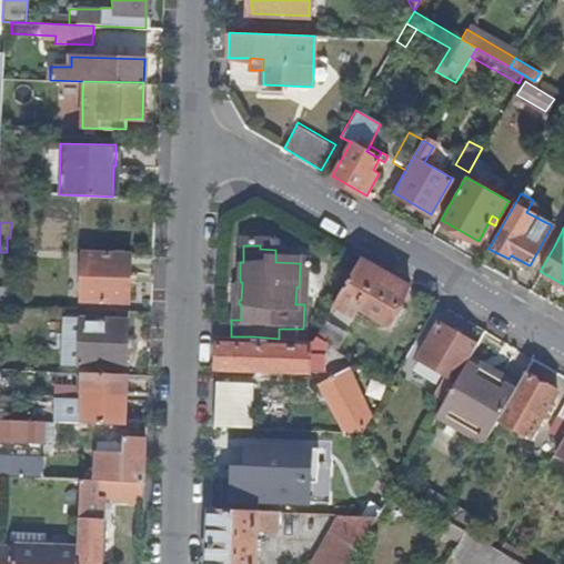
[(129,253),(81,252),(79,300),(127,301),(129,253)]
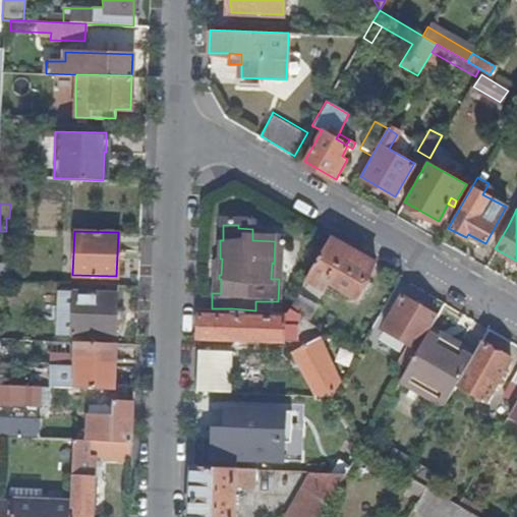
[(330,235),(305,278),(324,288),(328,281),(354,295),(374,261),(330,235)]
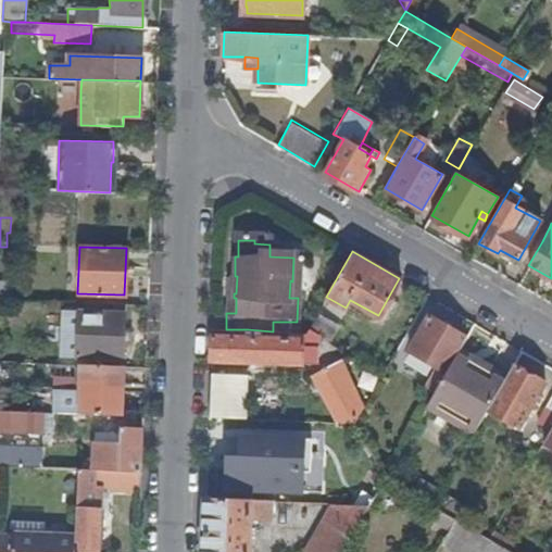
[(111,311),(124,311),(124,303),(111,302),(111,311)]
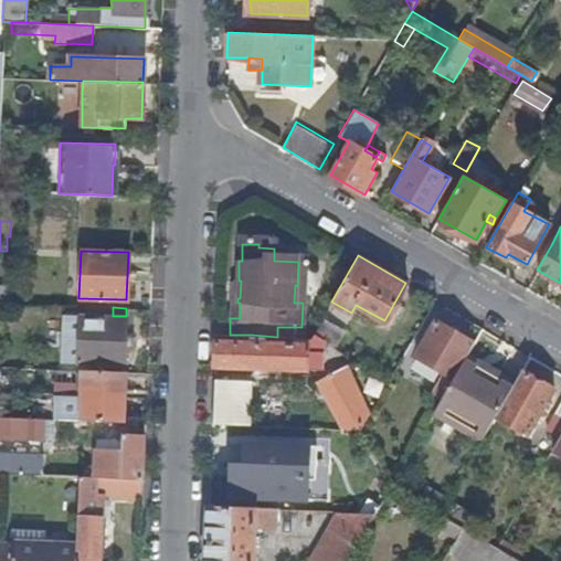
[(124,363),(126,316),(113,316),(78,315),(77,340),(71,340),(70,359),(76,359),(76,362),(124,363)]
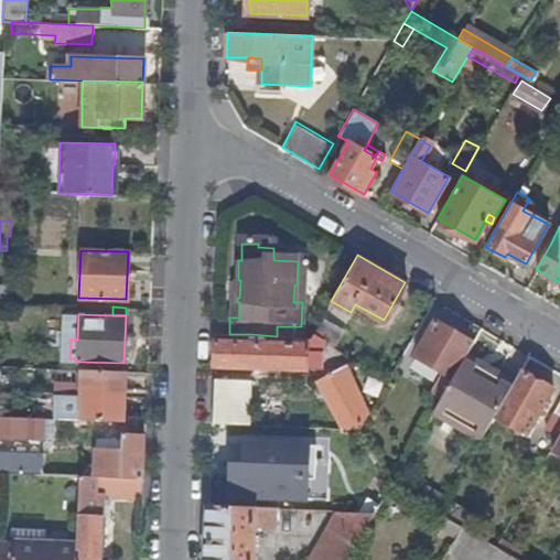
[(334,324),(322,316),(313,333),(325,338),(334,324)]
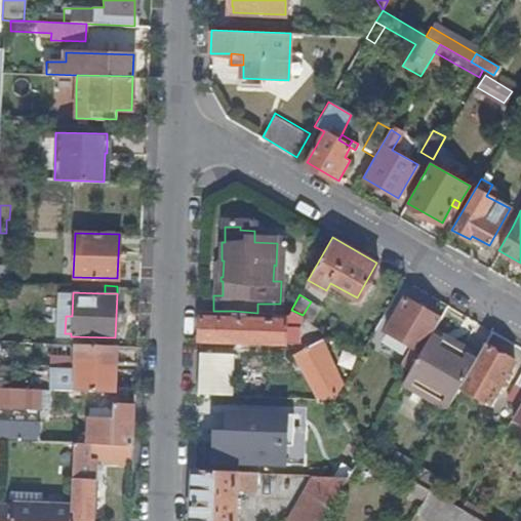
[(432,331),(435,326),(440,317),(404,296),(386,329),(412,345),(403,360),(412,365),(432,331)]
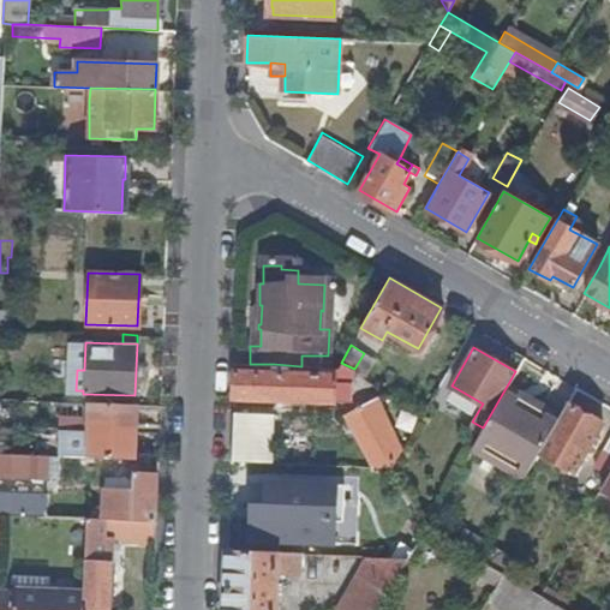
[(354,369),(341,363),(338,368),(334,368),(334,374),(334,380),(348,380),(354,369)]
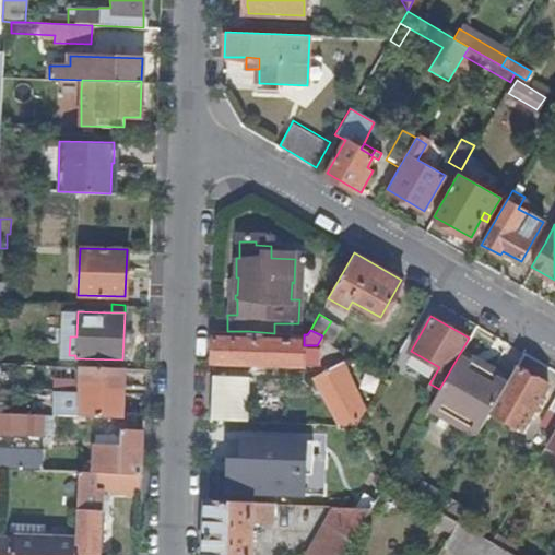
[(317,345),(304,345),(304,340),(262,339),(262,332),(249,331),(249,338),(212,337),(211,362),(317,362),(317,345)]
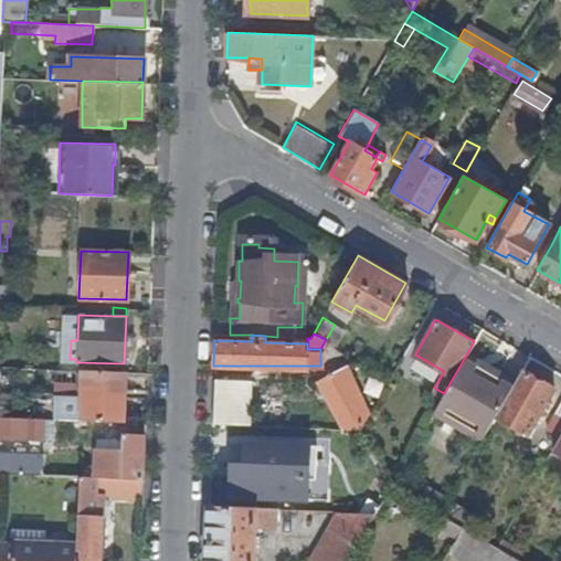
[(516,379),(468,351),(465,357),(512,384),(516,379)]
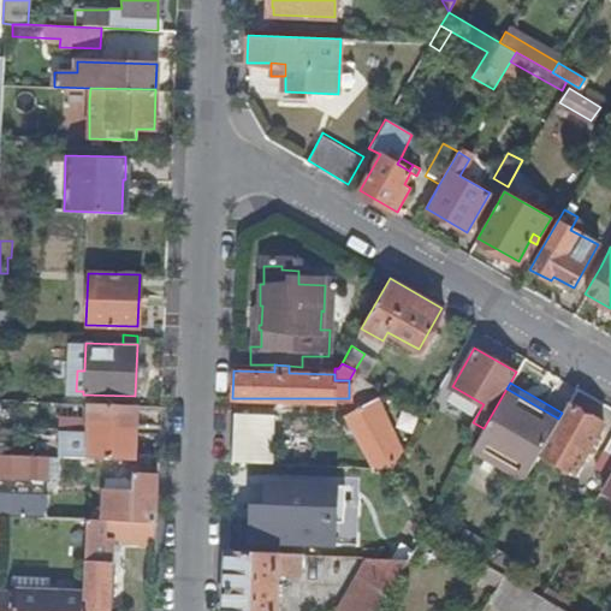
[(506,389),(484,428),(475,442),(528,473),(539,451),(558,419),(506,389)]
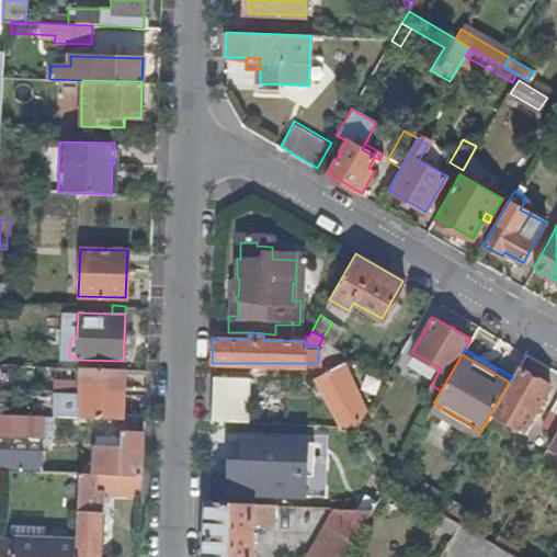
[(327,370),(357,425),(366,410),(344,362),(327,370)]
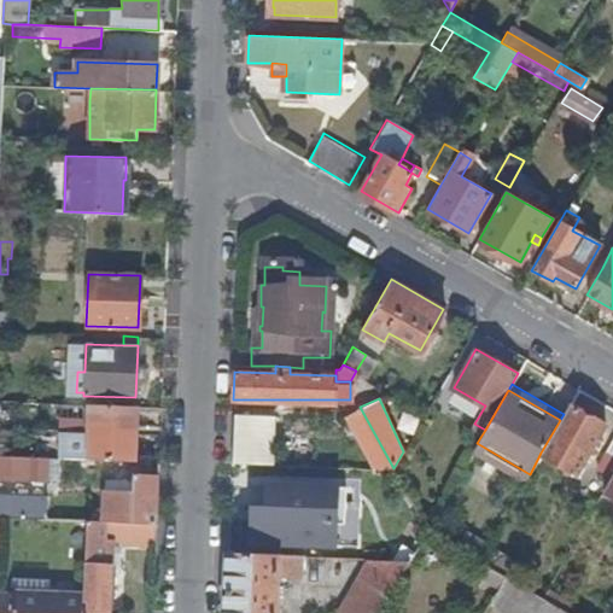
[(58,425),(57,432),(81,432),(134,435),(135,406),(88,403),(88,426),(58,425)]
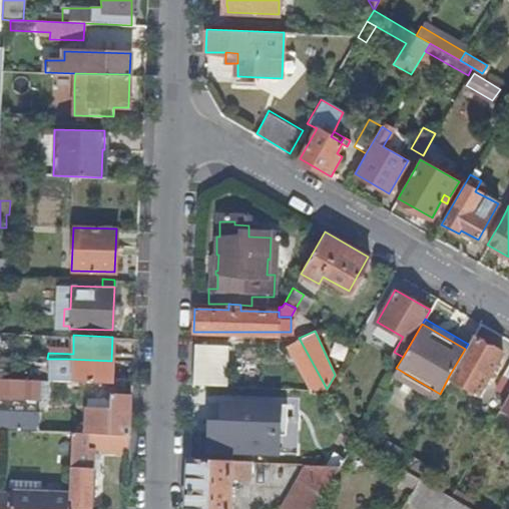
[(502,352),(473,335),(468,344),(465,349),(449,376),(478,393),(502,352)]
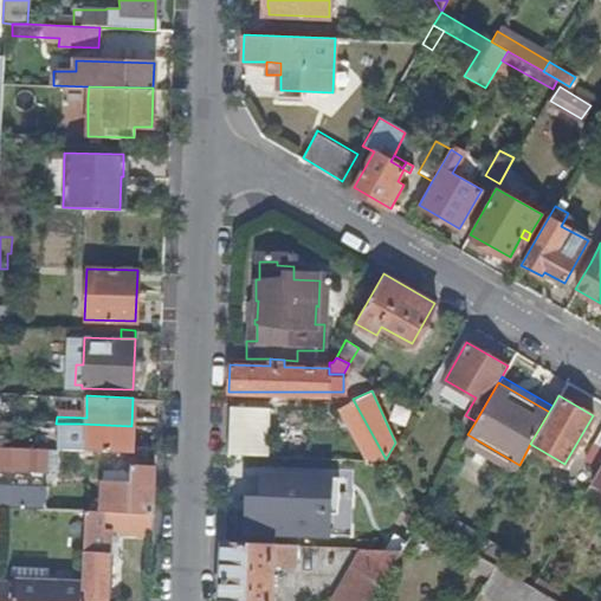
[(366,458),(386,459),(353,399),(337,406),(366,458)]
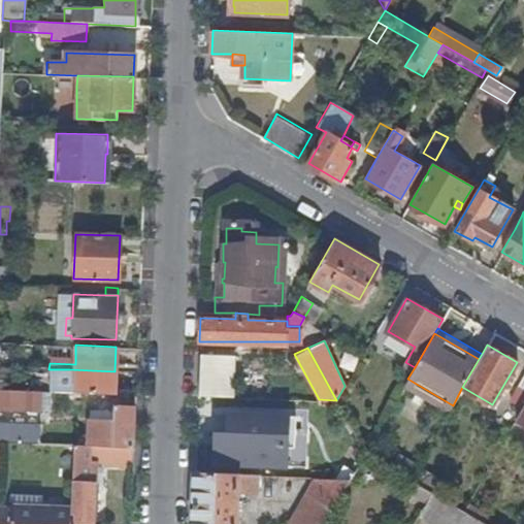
[(199,353),(197,394),(231,395),(233,355),(199,353)]
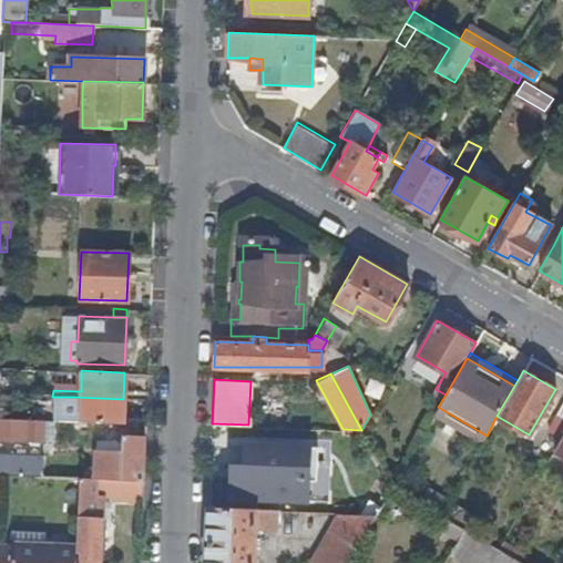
[(80,402),(80,422),(122,423),(123,399),(74,397),(74,402),(80,402)]
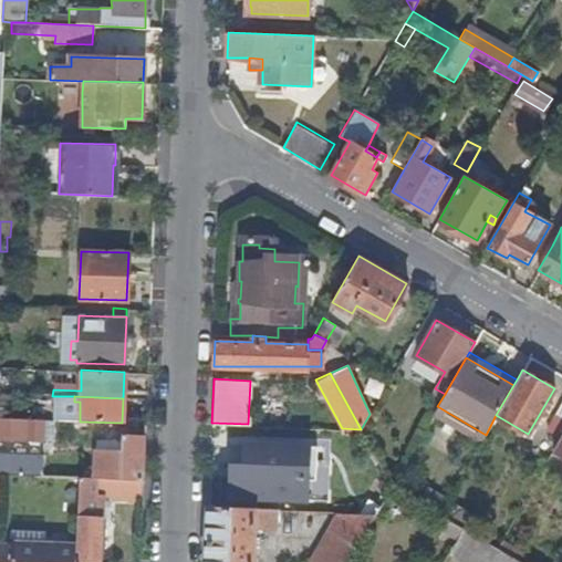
[(0,474),(40,477),(41,455),(0,453),(0,440),(23,440),(23,439),(41,439),(41,419),(0,417),(0,474)]
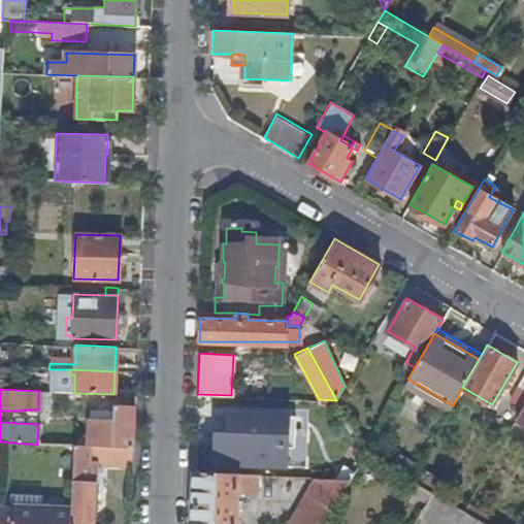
[(88,447),(100,447),(132,449),(133,406),(113,405),(112,420),(89,419),(88,447)]
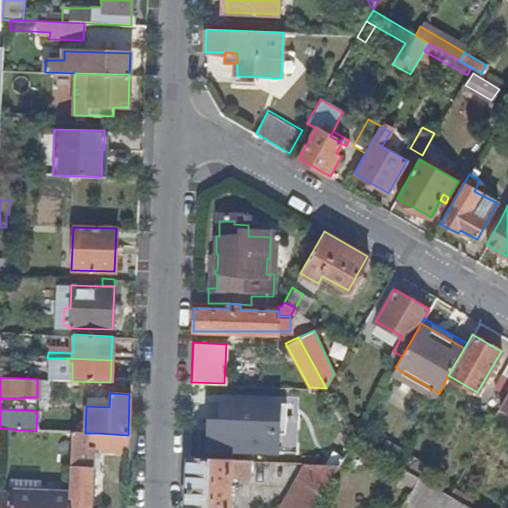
[(190,393),(190,409),(207,410),(207,431),(219,431),(219,442),(224,443),(224,440),(248,441),(249,394),(208,393),(208,394),(190,393)]
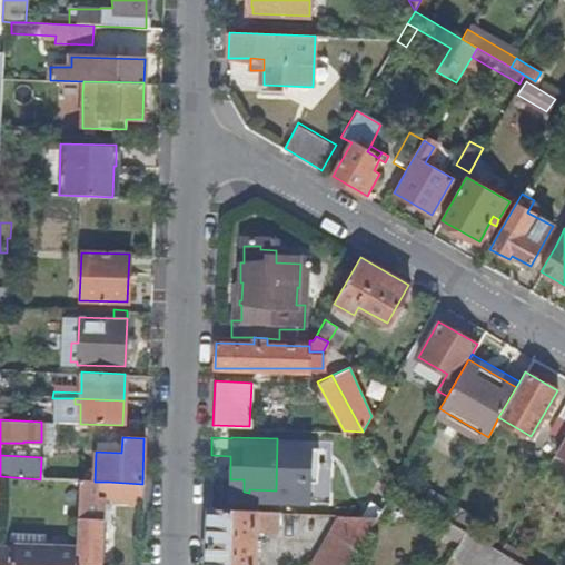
[(76,547),(75,564),(99,564),(101,498),(95,498),(95,482),(78,481),(76,547)]
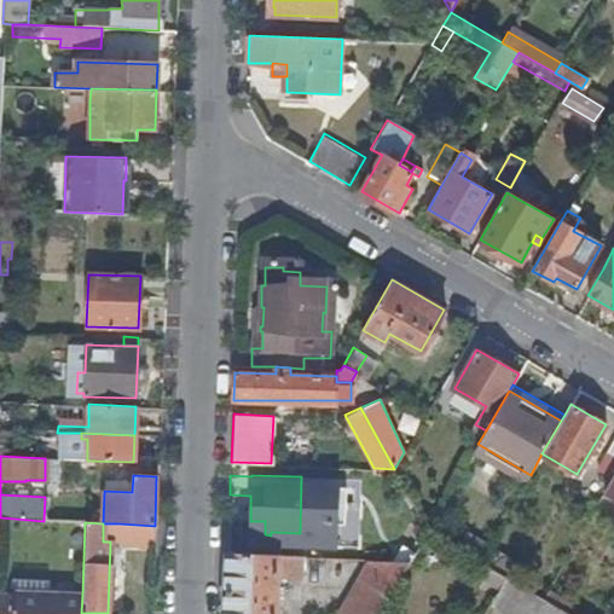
[(155,526),(117,523),(117,545),(154,546),(155,526)]
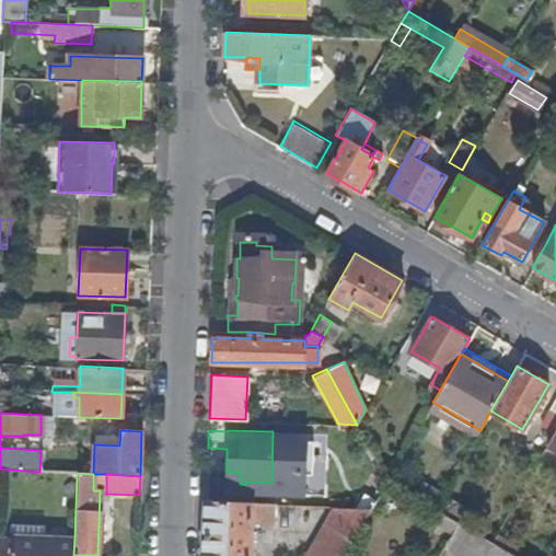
[(468,508),(444,493),(436,508),(442,512),(459,522),(460,523),(468,508)]
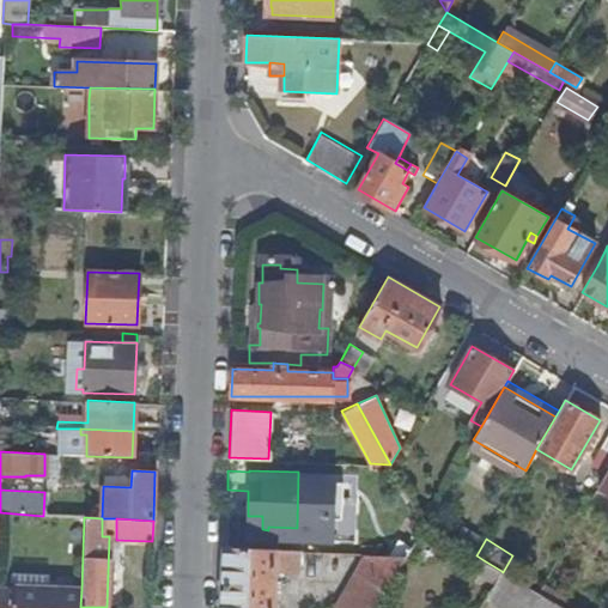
[(299,572),(301,551),(224,548),(222,607),(274,607),(277,571),(299,572)]
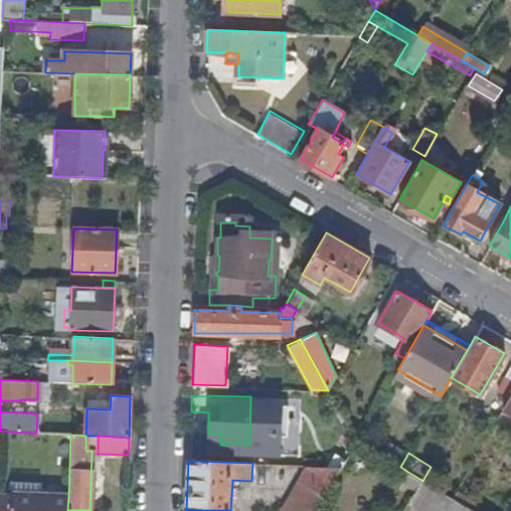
[(315,510),(342,467),(306,466),(280,510),(315,510)]
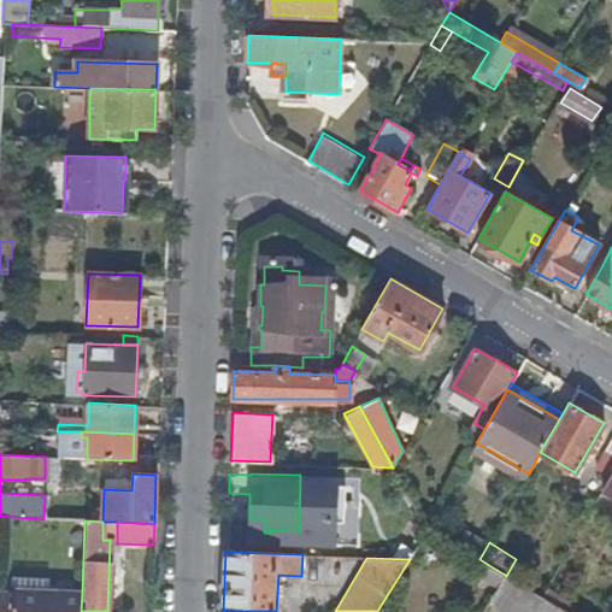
[(505,575),(487,564),(481,574),(499,584),(505,575)]
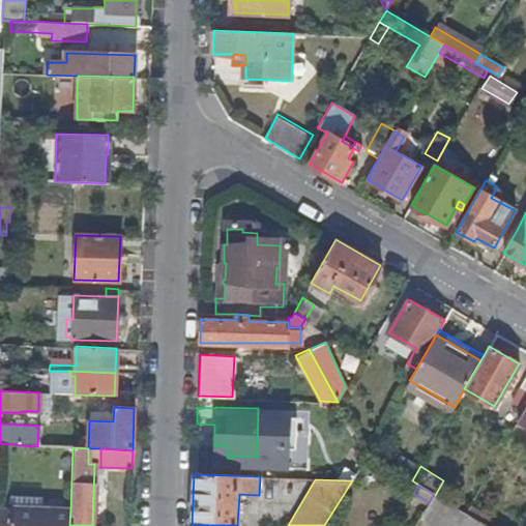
[(489,525),(435,495),(434,494),(429,502),(419,517),(435,525),(489,525)]
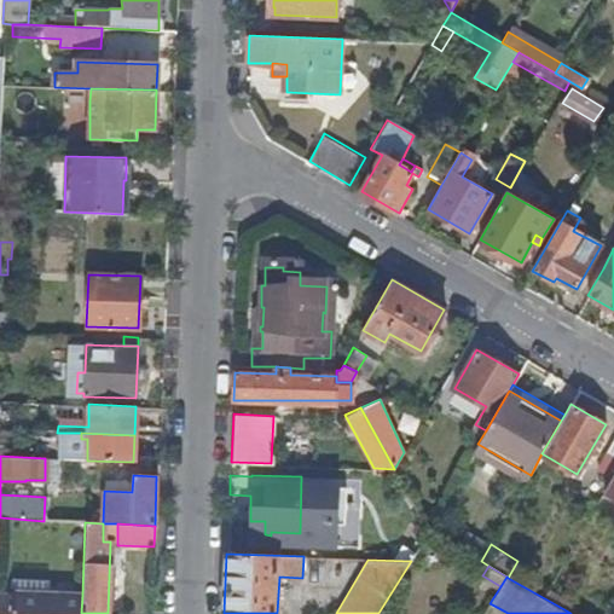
[(11,580),(11,591),(47,592),(47,581),(11,580)]
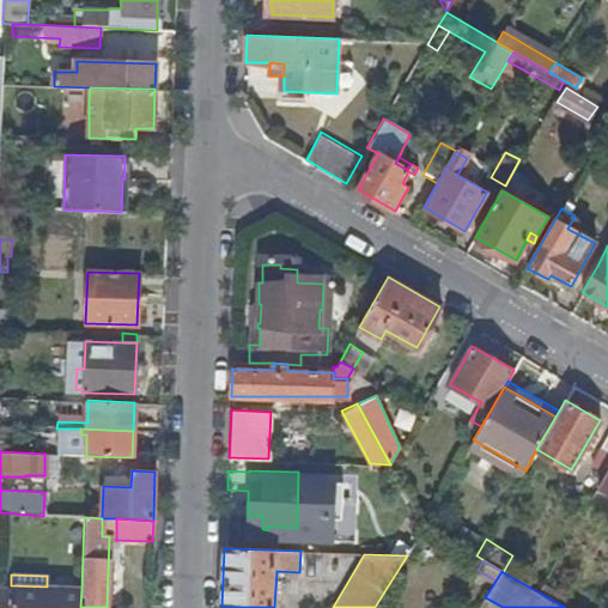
[(47,587),(11,585),(11,588),(0,587),(0,607),(80,607),(81,589),(47,587)]
